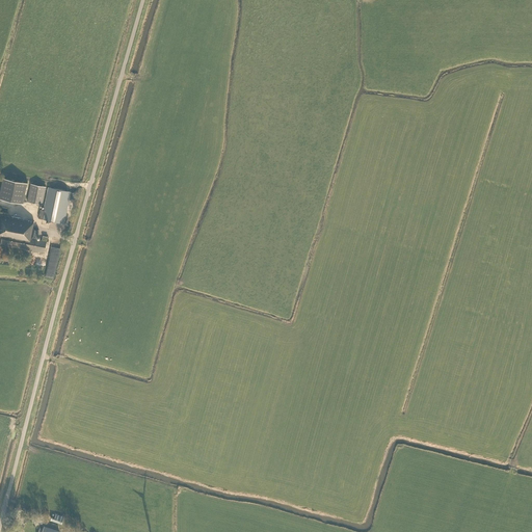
[(27,183),(3,178),(0,192),(0,198),(23,204),(27,183)]
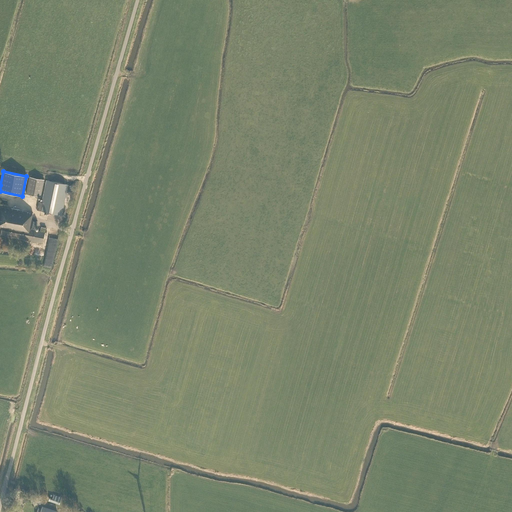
[(30,176),(26,194),(41,197),(44,179),(30,176)]
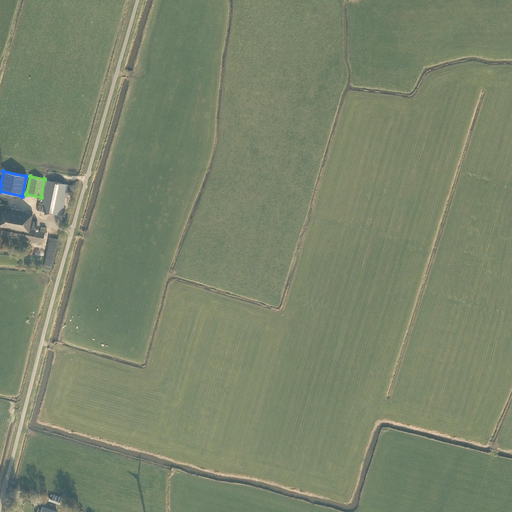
[(39,201),(37,210),(61,215),(68,184),(47,180),(42,202),(39,201)]
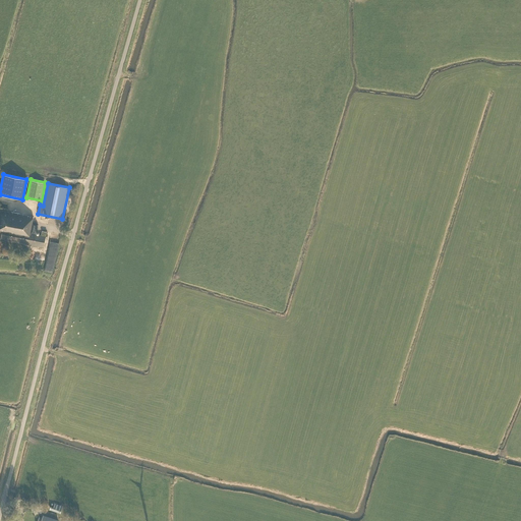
[(43,231),(42,235),(31,233),(34,217),(1,211),(0,213),(0,231),(2,232),(1,239),(44,247),(47,232),(43,231)]
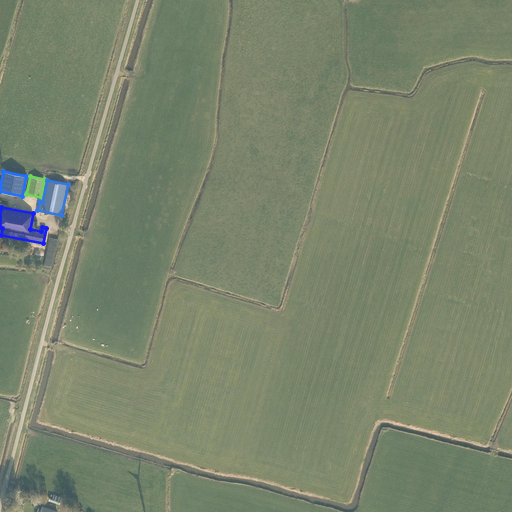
[(52,498),(50,497),(49,500),(60,504),(62,497),(54,494),(52,498)]
